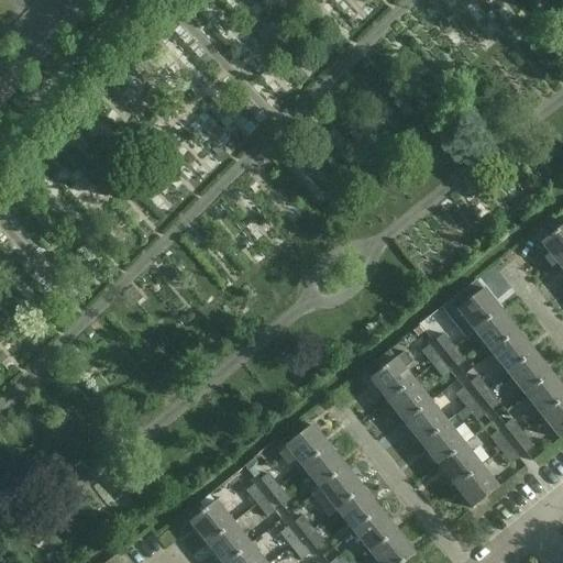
[(562,228),(543,245),(561,267),(562,264),(562,228)]
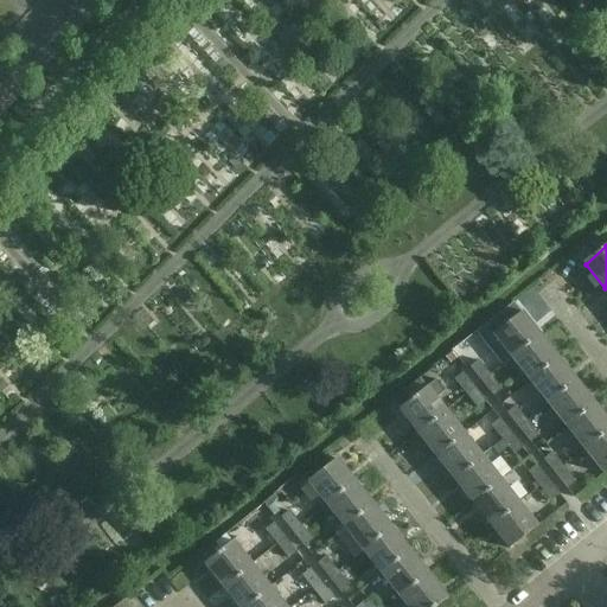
[(523,313),(486,342),(504,365),(513,359),(542,337),(523,313)]
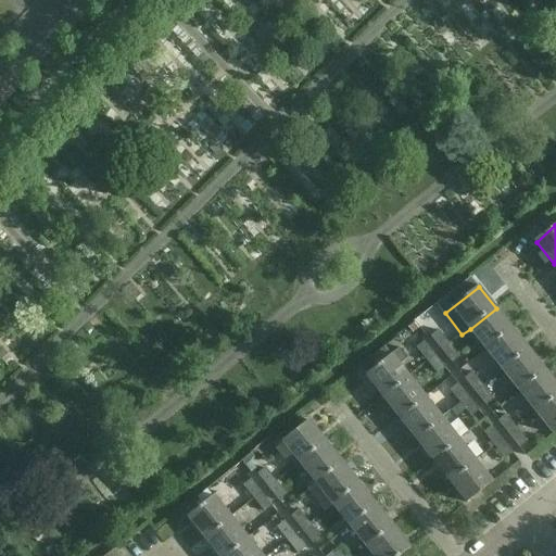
[(430,305),(416,312),(422,328),(438,321),(430,305)]
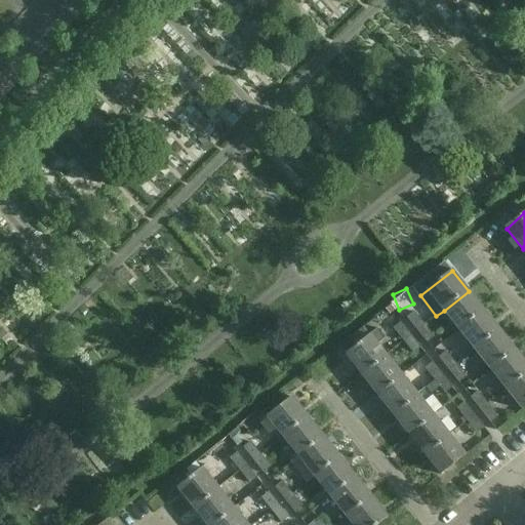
[(444,311),(459,330),(484,311),(469,291),(444,311)]
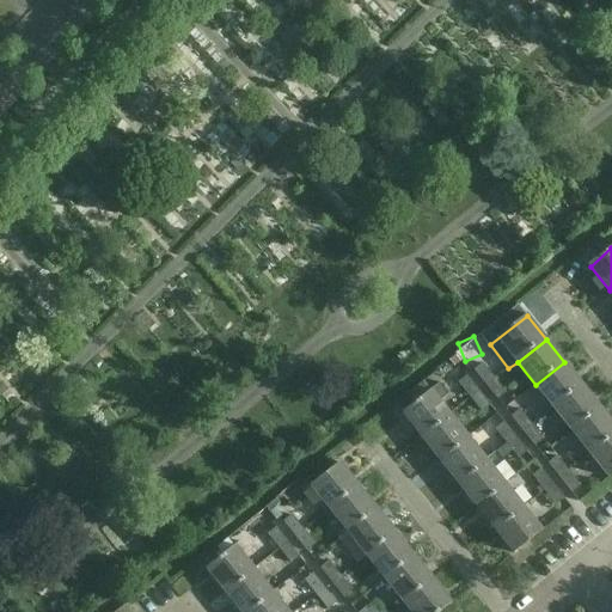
[(453,354),(447,359),(448,361),(453,367),(459,361),(454,356),(453,354)]
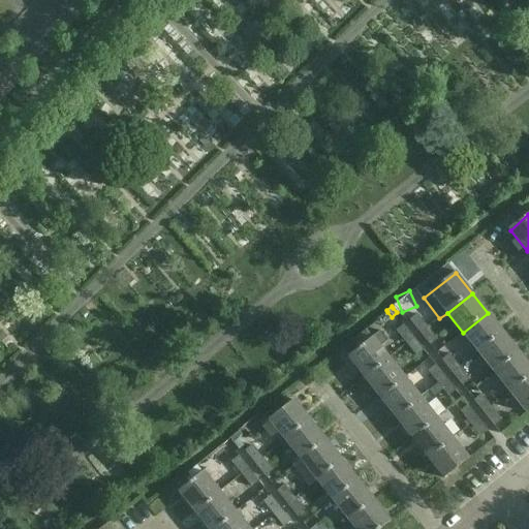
[(463,333),(479,353),(504,333),(488,313),(463,333)]
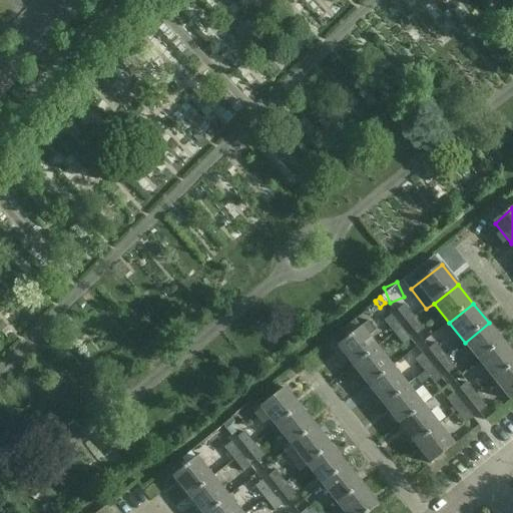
[(398,311),(408,324),(416,318),(406,306),(398,311)]
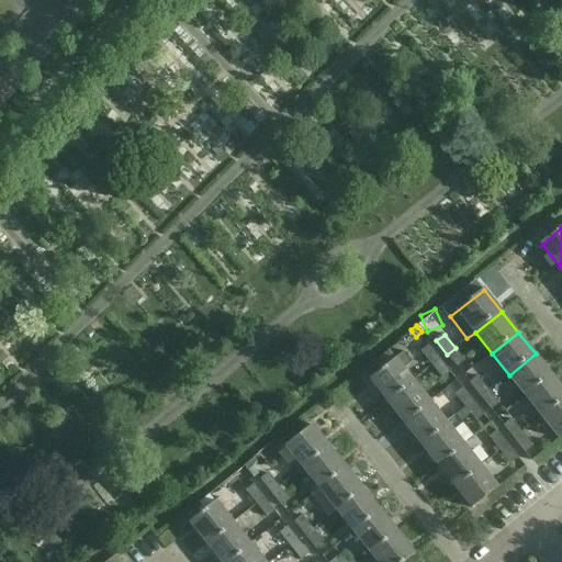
[(423,352),(433,366),(440,359),(429,346),(423,352)]
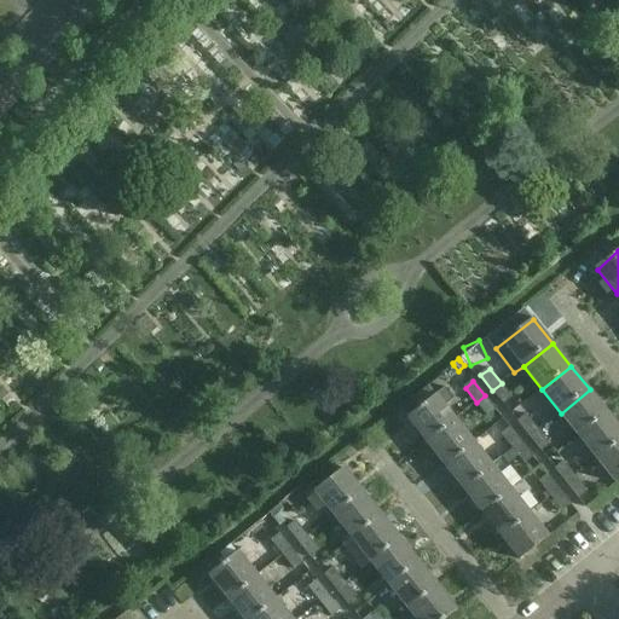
[(502,383),(492,391),(504,405),(513,398),(502,383)]
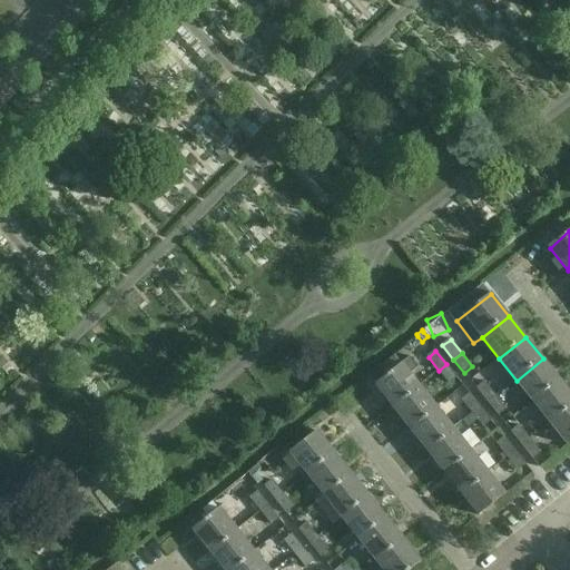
[(560,381),(543,359),(517,381),(533,402),(560,381)]
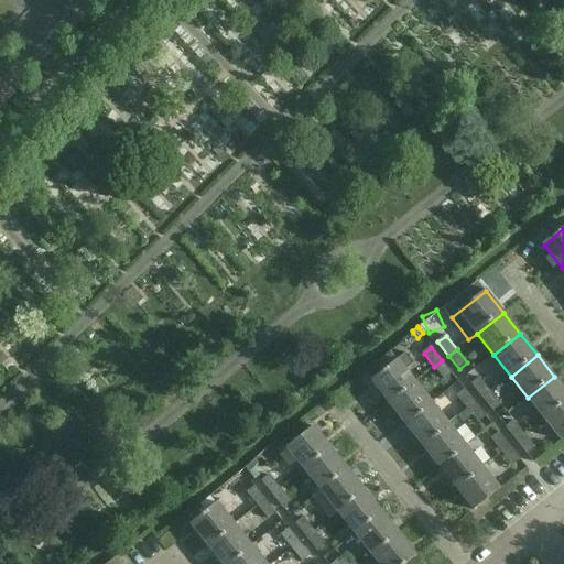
[(402,356),(370,381),(388,403),(415,381),(405,369),(410,366),(402,356)]
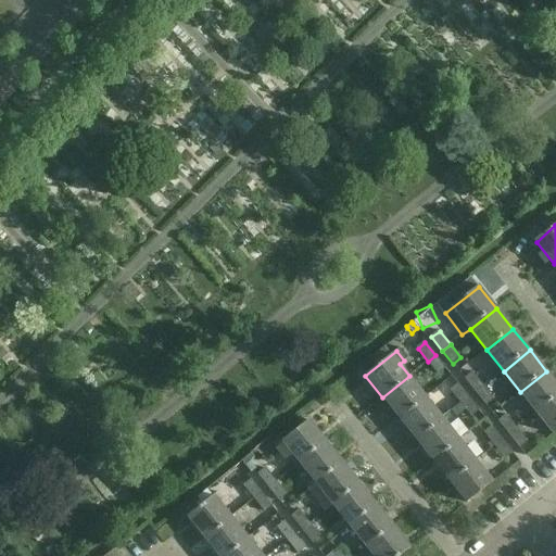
[(446,369),(436,355),(428,362),(439,375),(446,369)]
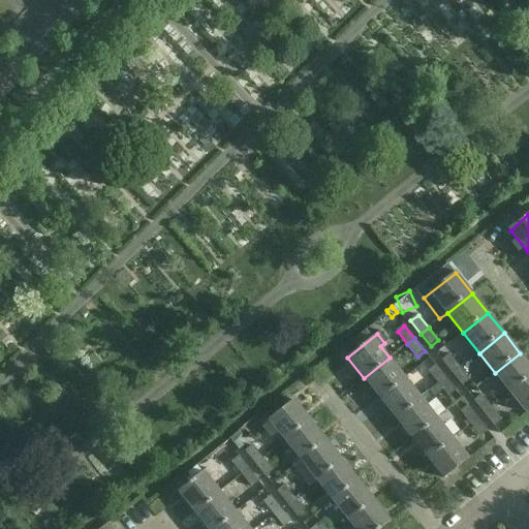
[(495,373),(511,394),(528,378),(528,364),(520,353),(495,373)]
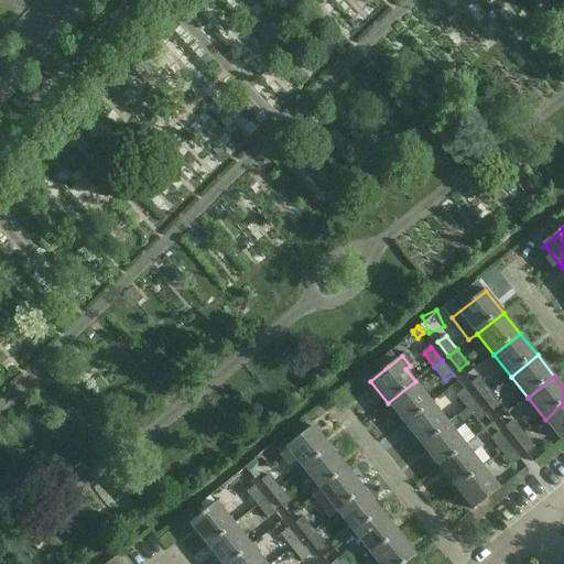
[(472,384),(484,399),(491,392),(480,378),(472,384)]
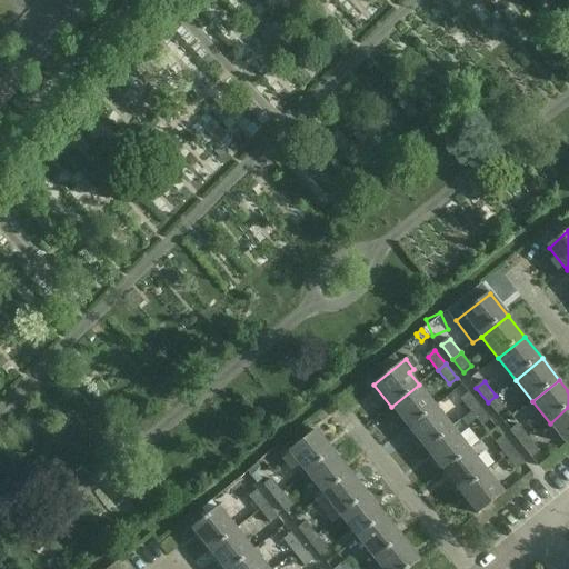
[(391,407),(409,428),(437,407),(419,385),(391,407)]
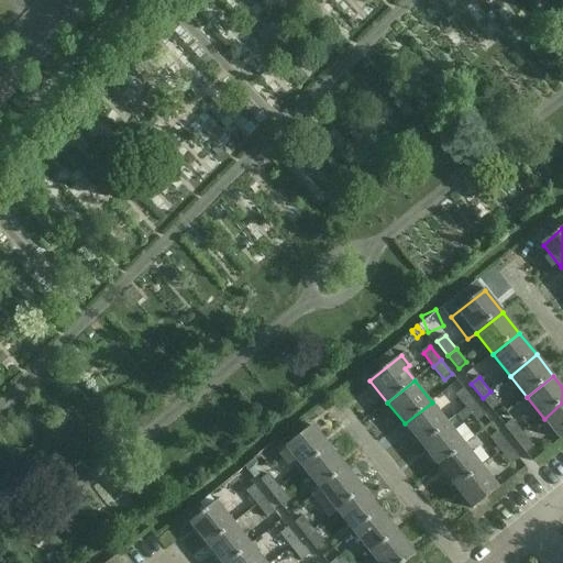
[(405,423),(422,445),(476,403),(464,389),(457,395),(467,408),(448,422),(432,403),(405,423)]
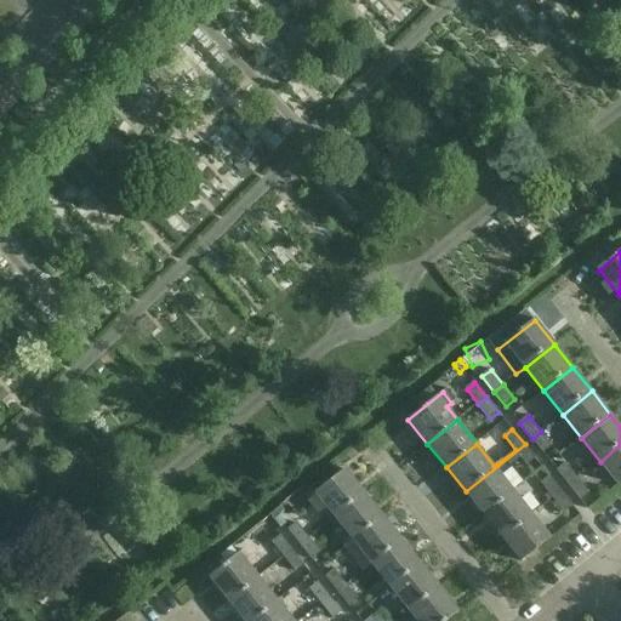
[(553,446),(541,432),(533,439),(543,454),(553,446)]
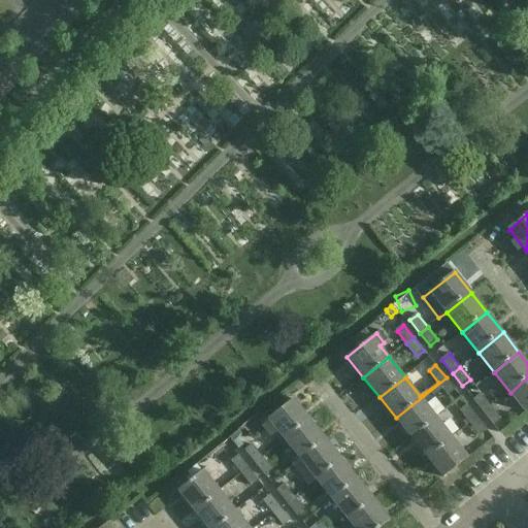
[(490,371),(471,380),(479,396),(497,388),(490,371)]
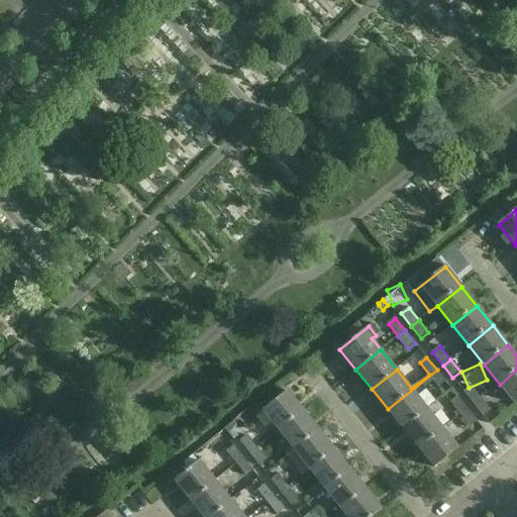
[(388,409),(403,428),(428,409),(418,396),(426,390),(424,388),(434,381),(440,388),(446,383),(437,370),(388,409)]
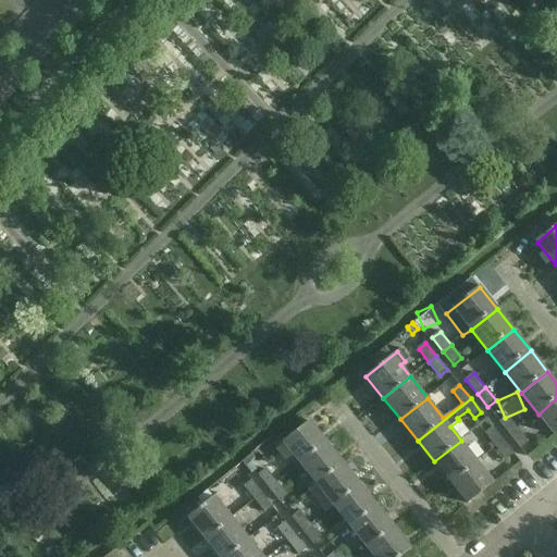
[(556,398),(539,415),(556,435),(556,434),(556,398)]
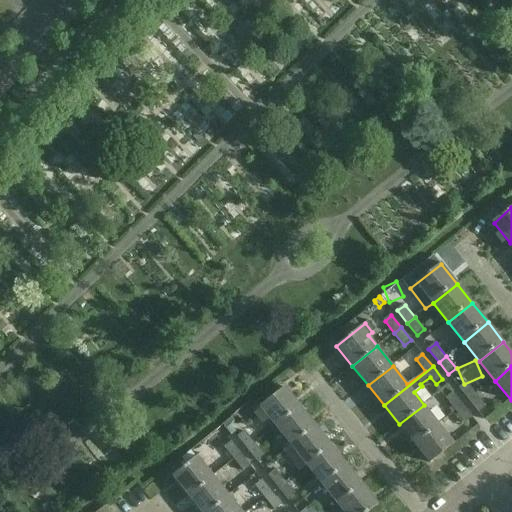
[(460,389),(470,401),(478,395),(468,383),(460,389)]
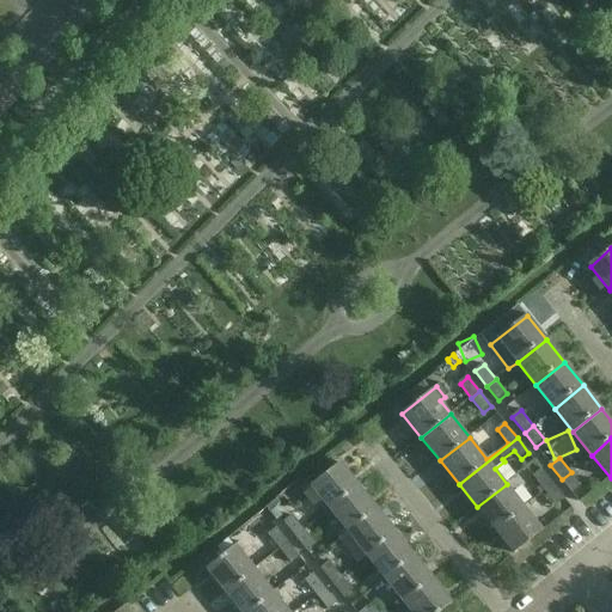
[(330,510),(360,488),(341,464),(311,487),(330,510)]
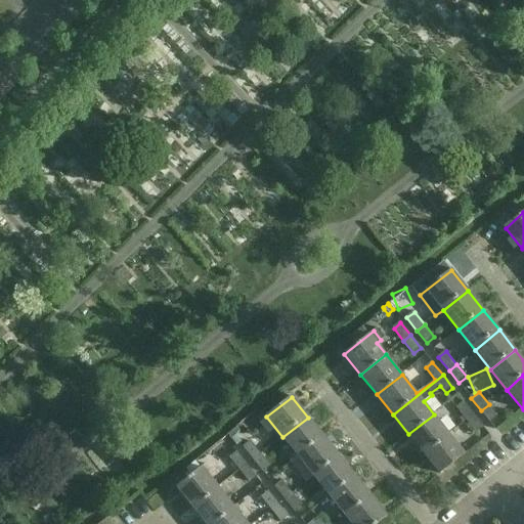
[(457,408),(468,421),(475,415),(465,402),(457,408)]
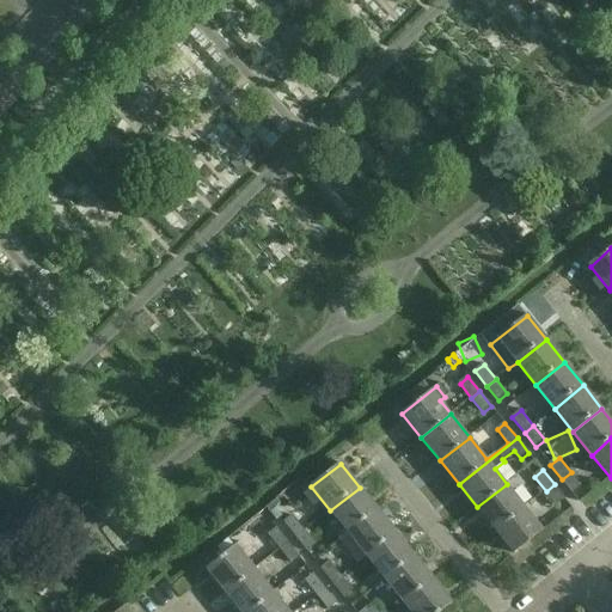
[(571,472),(562,479),(574,494),(583,487),(571,472)]
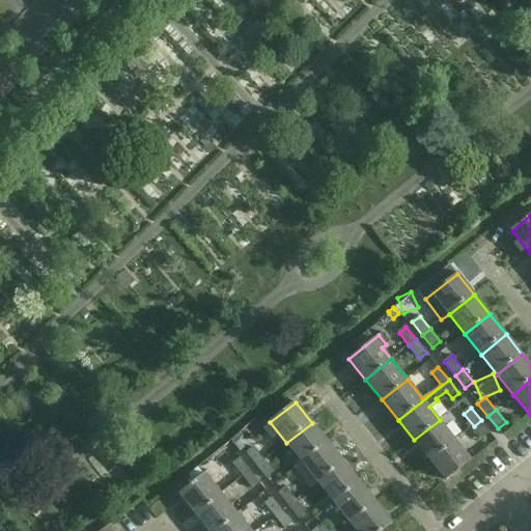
[(414,440),(430,460),(456,441),(440,420),(414,440)]
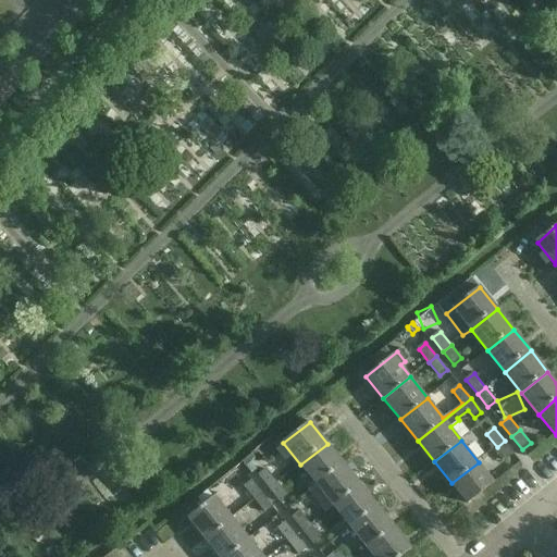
[(505,441),(497,447),(508,460),(516,455),(505,441)]
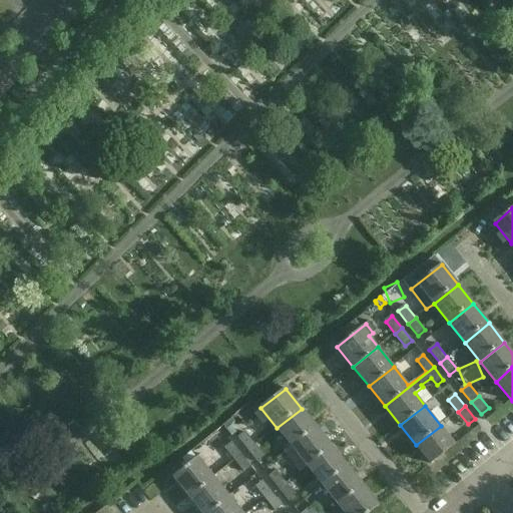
[(277,428),(293,448),(317,428),(302,409),(277,428)]
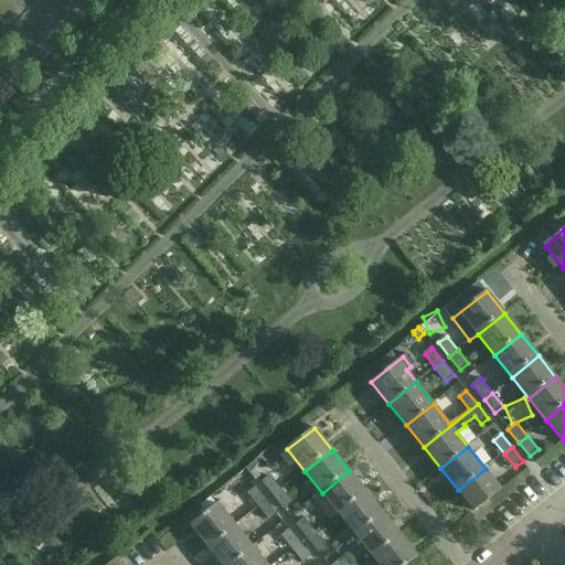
[(255,460),(245,468),(245,469),(249,473),(259,465),(255,460)]
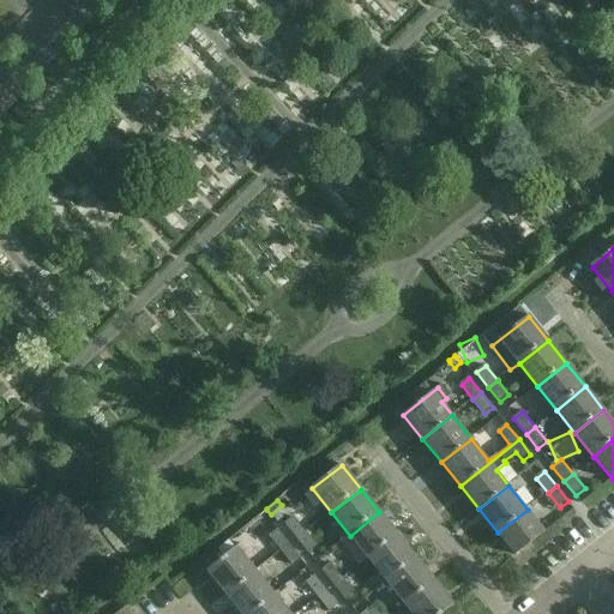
[(528,510),(498,533),(517,557),(547,533),(528,510)]
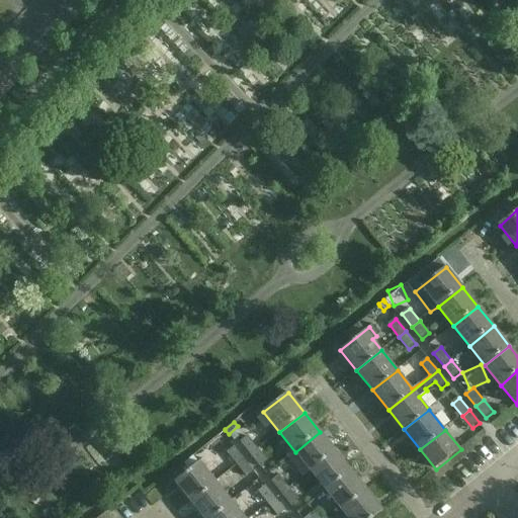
[(295,452),(311,471),(336,451),(320,432),(295,452)]
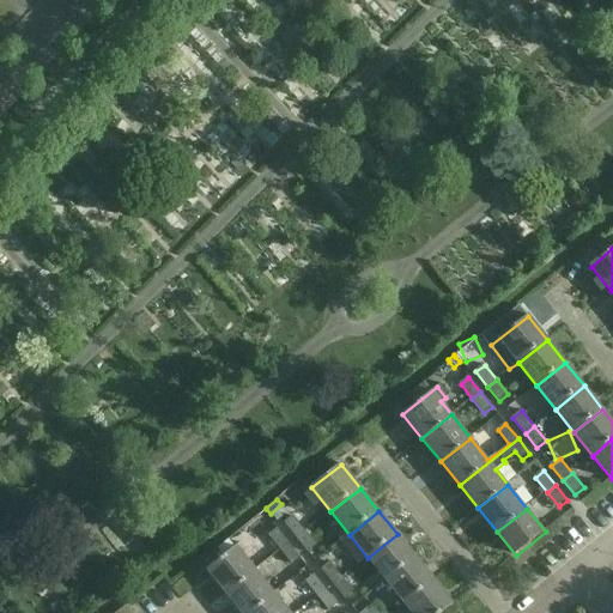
[(285,523),(297,539),(305,532),(293,516),(285,523)]
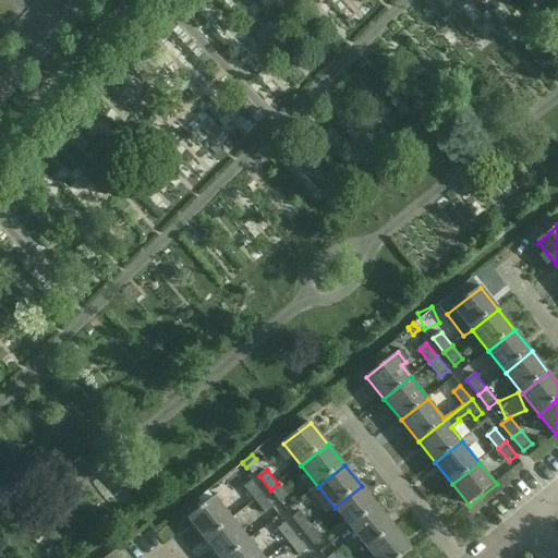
[(244,488),(255,500),(263,494),(253,482),(244,488)]
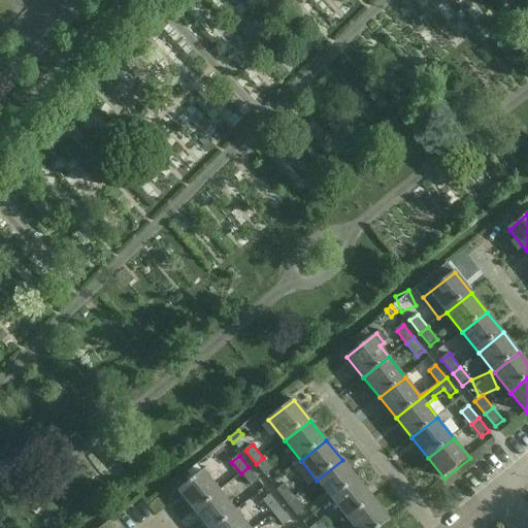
[(272,470),(263,458),(256,464),(266,475),(272,470)]
